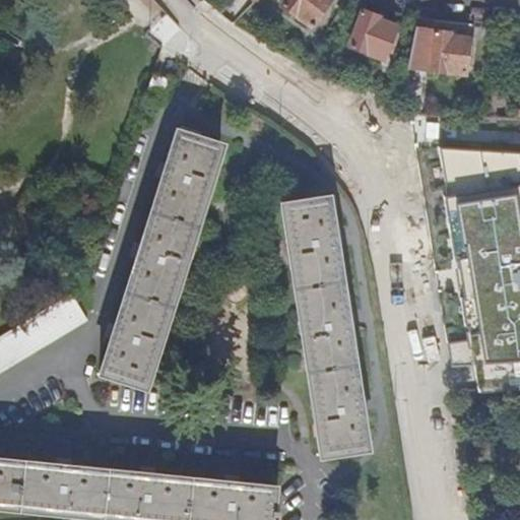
[(273,0),(310,29),(315,23),(320,26),(332,11),(328,7),(332,3),(328,0),(273,0)]
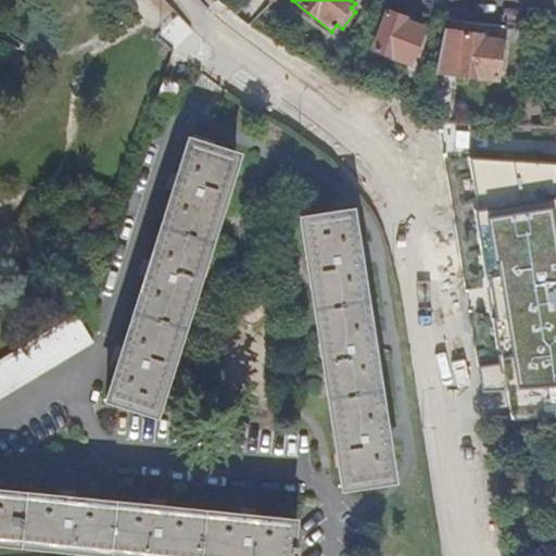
[(405,19),(389,13),(375,51),(411,64),(413,57),(419,59),(427,38),(420,37),(422,29),(404,23),(405,19)]
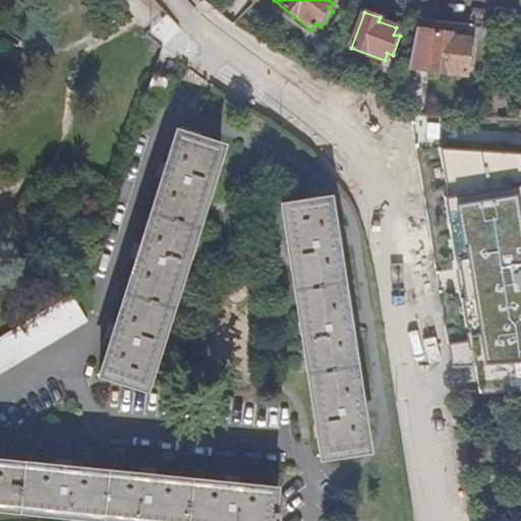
[(416,31),(410,59),(430,62),(429,70),(466,75),(470,41),(453,38),(453,36),(416,31)]
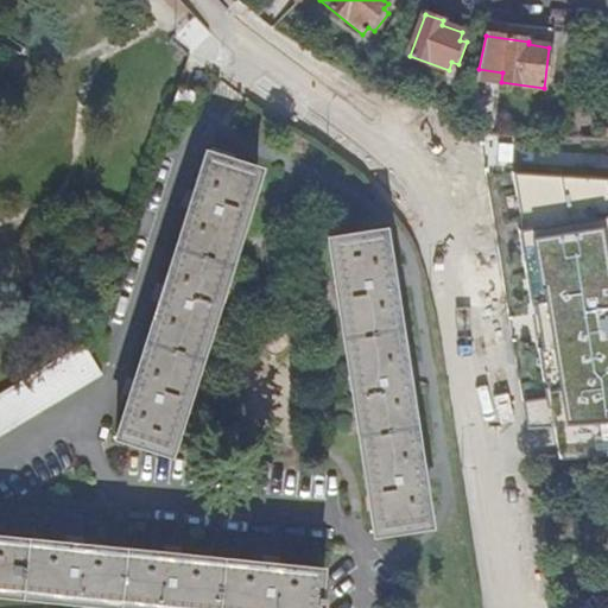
[(118,436),(168,453),(259,172),(207,154),(118,436)]
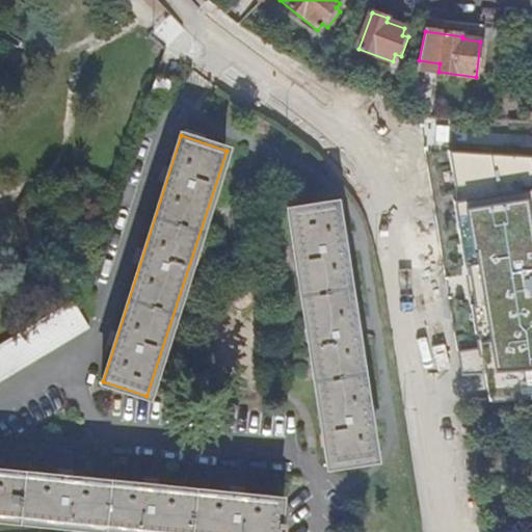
[(531,159),(531,155),(448,149),(458,193),(457,195),(467,261),(471,262),(478,300),(475,301),(479,328),(482,328),(495,398),(531,395),(531,159)]
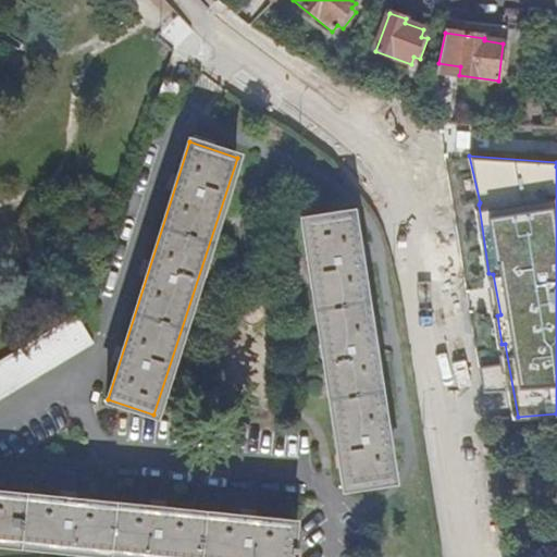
[(330,397),(344,489),(393,481),(355,233),(351,213),(302,221),(310,271),(311,277),(312,285),(319,330),(330,397)]
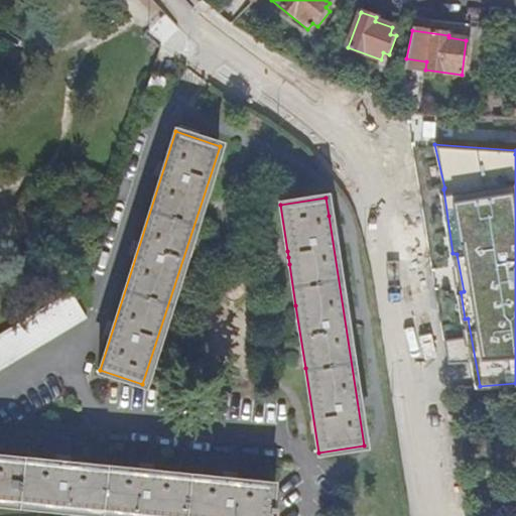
[(0,334),(0,370),(85,319),(69,293),(9,329),(0,334)]
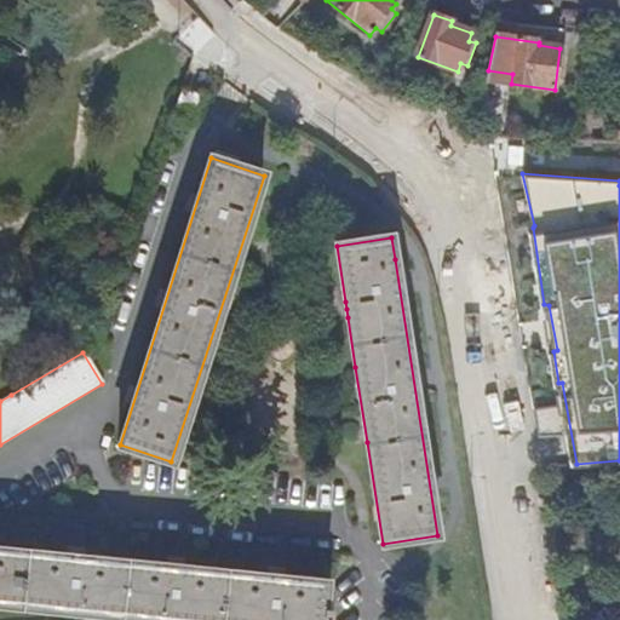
[(326,619),(327,613),(320,612),(322,585),(306,584),(0,550),(0,604),(171,619),(317,619),(319,619),(321,619),(326,619)]
